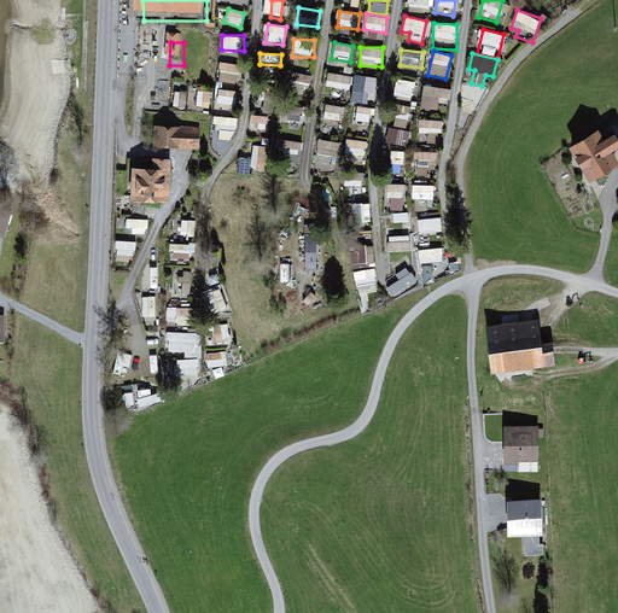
[(221,60),(216,82),(237,86),(242,65),(221,60)]
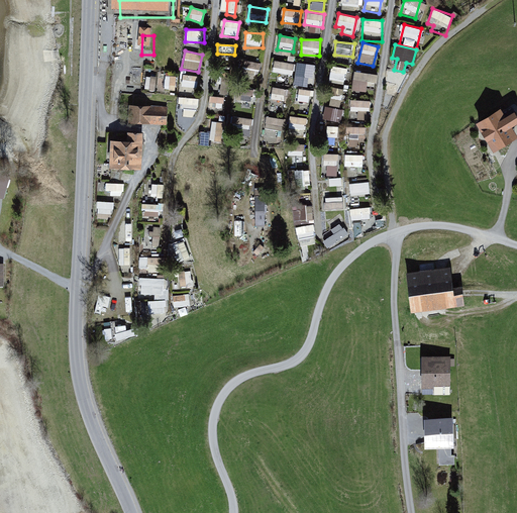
[(242,72),(257,76),(261,65),(244,61),(242,72)]
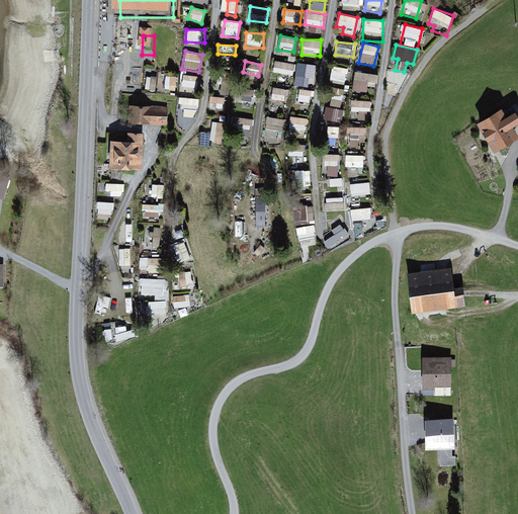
[(292,77),(293,64),(274,62),(273,76),(292,77)]
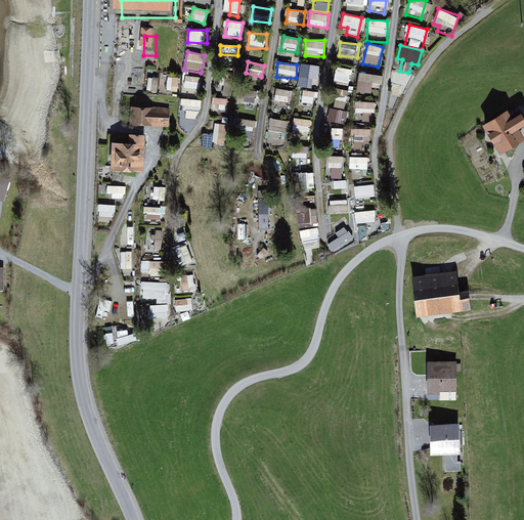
[(300,63),(298,88),(316,89),(318,65),(300,63)]
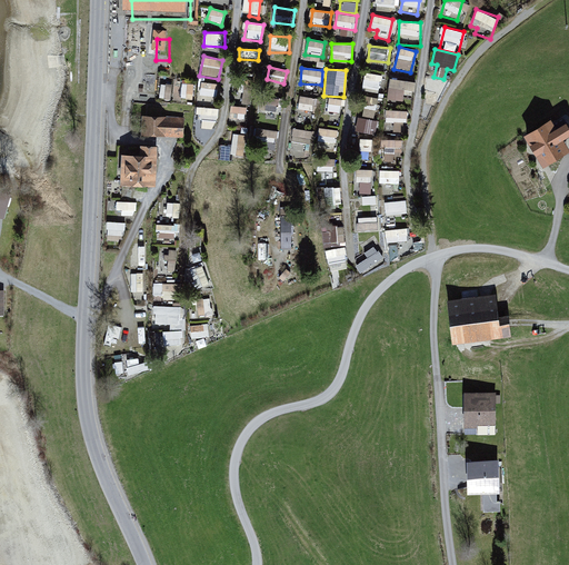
[(379,92),(382,77),(366,72),(362,88),(379,92)]
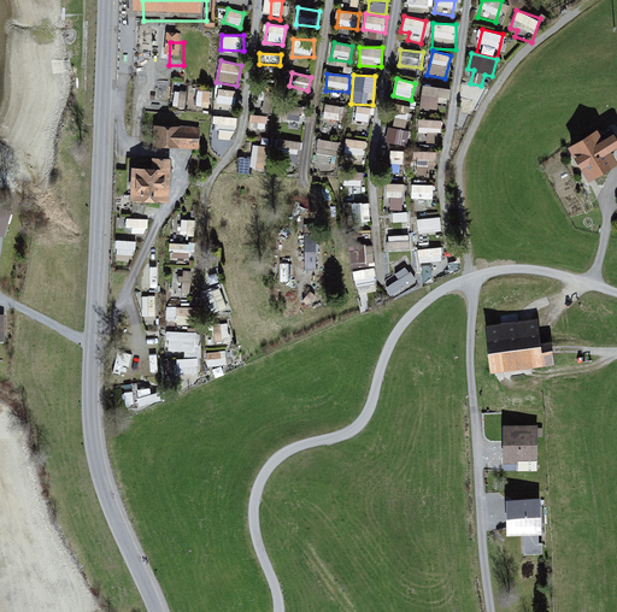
[(436,110),(438,98),(451,99),(451,88),(422,86),(421,109),(436,110)]
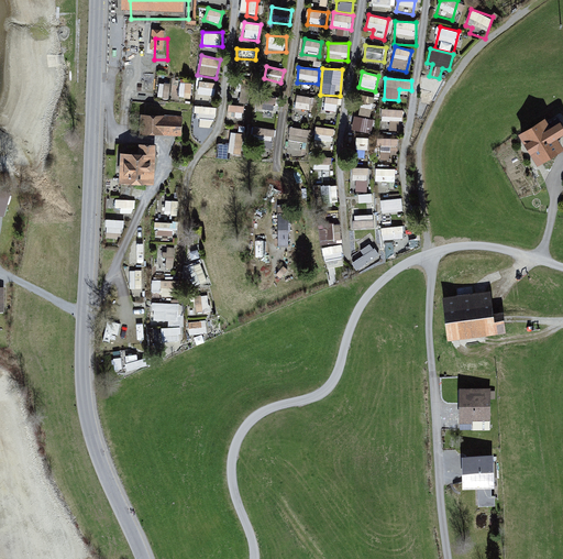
[(217,96),(217,83),(198,83),(198,96),(217,96)]
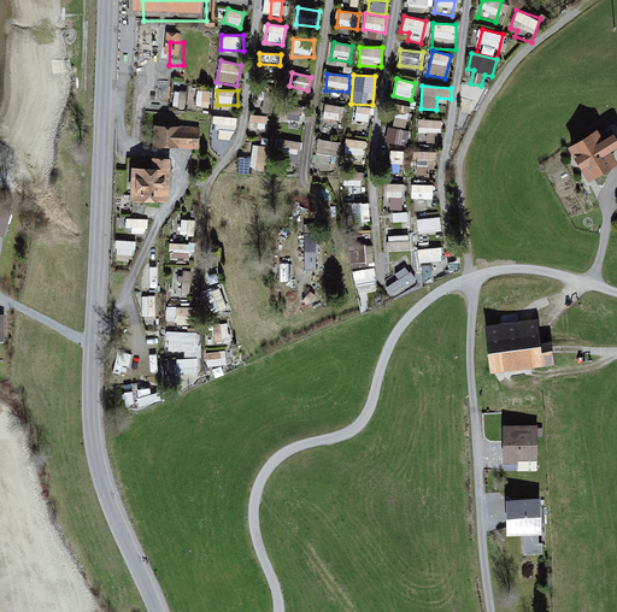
[(271,117),(274,103),(264,101),(262,116),(271,117)]
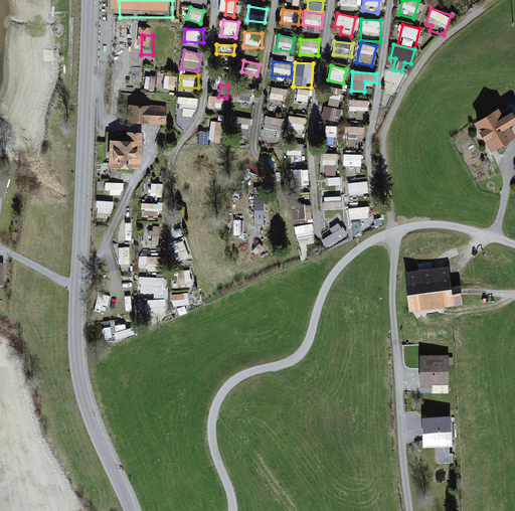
[(237,86),(233,98),(248,103),(252,91),(237,86)]
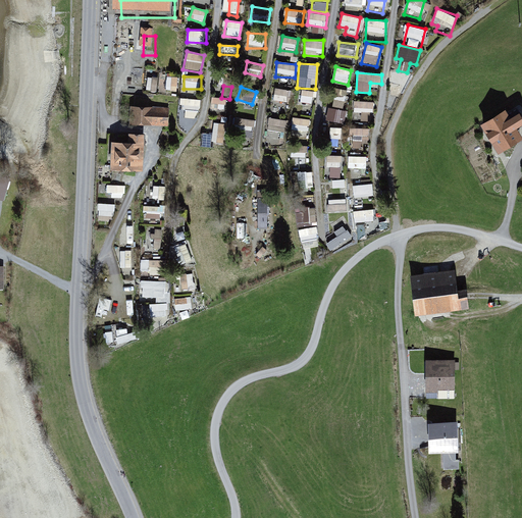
[(286,104),(290,92),(275,89),(273,101),(286,104)]
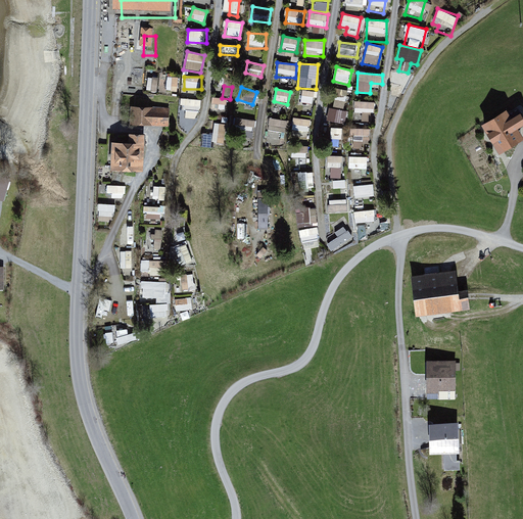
[(333,109),(344,110),(347,91),(336,90),(333,109)]
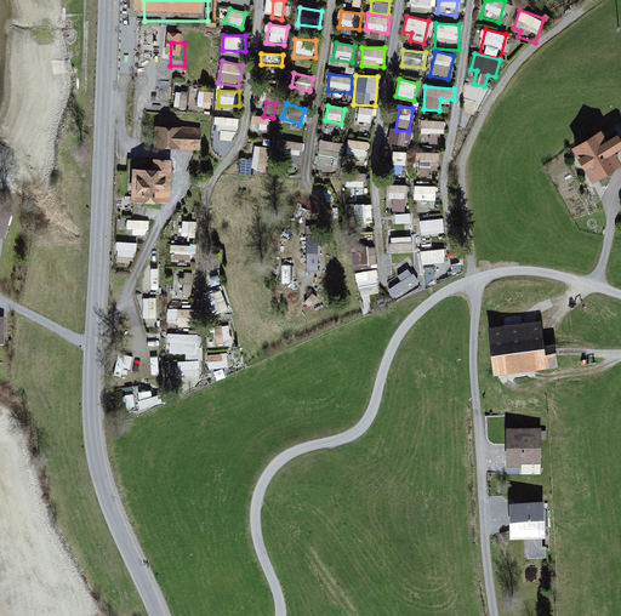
[(359,108),(357,121),(372,124),(375,109),(359,108)]
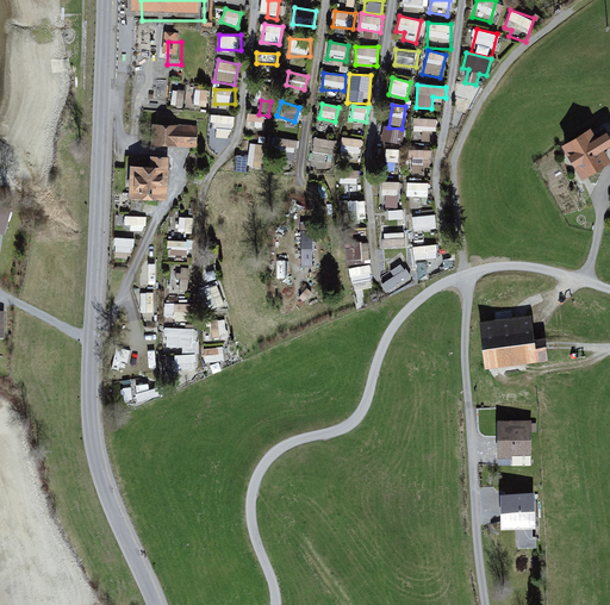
[(247,120),(265,124),(266,117),(248,113),(247,120)]
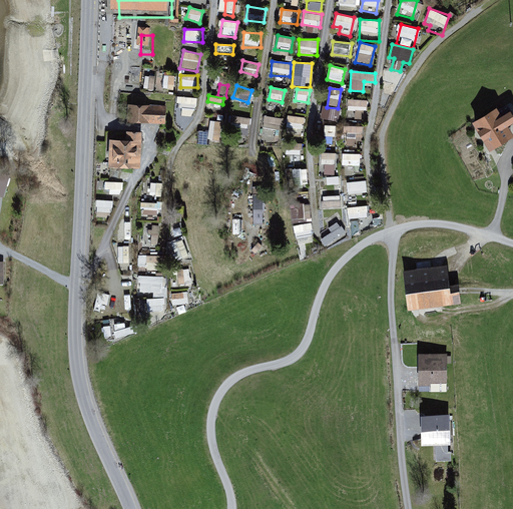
[(193,118),(196,99),(177,96),(176,105),(183,106),(181,116),(193,118)]
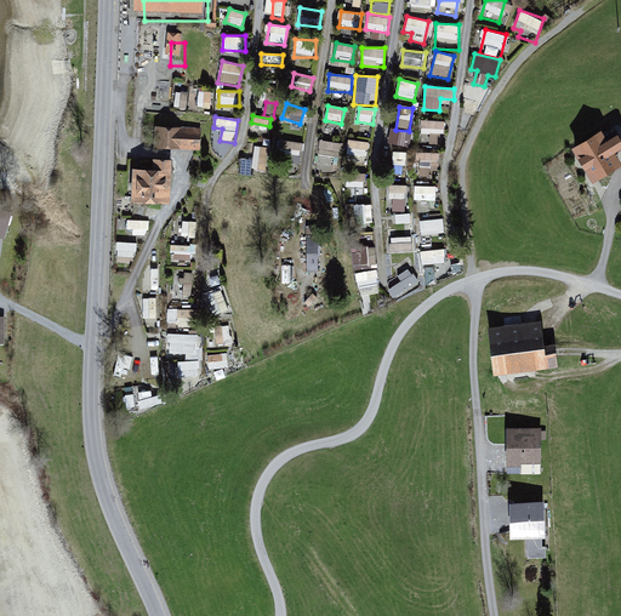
[(431,136),(429,144),(443,146),(444,121),(421,120),(420,135),(431,136)]
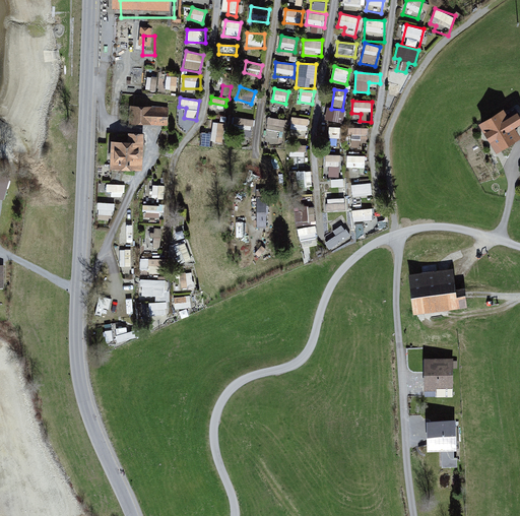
[(300,103),(299,114),(309,115),(310,104),(300,103)]
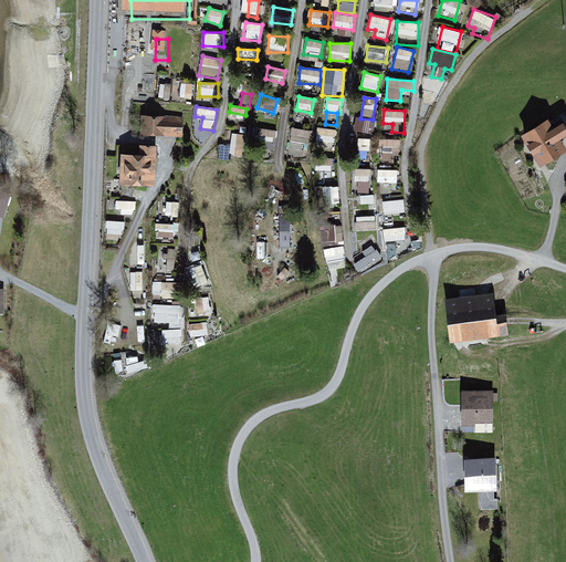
[(357,116),(353,131),(371,137),(377,124),(357,116)]
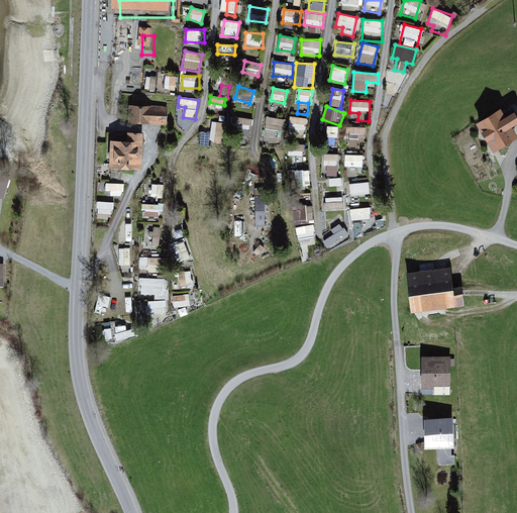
[(170,133),(170,115),(137,114),(137,136),(149,137),(149,132),(170,133)]
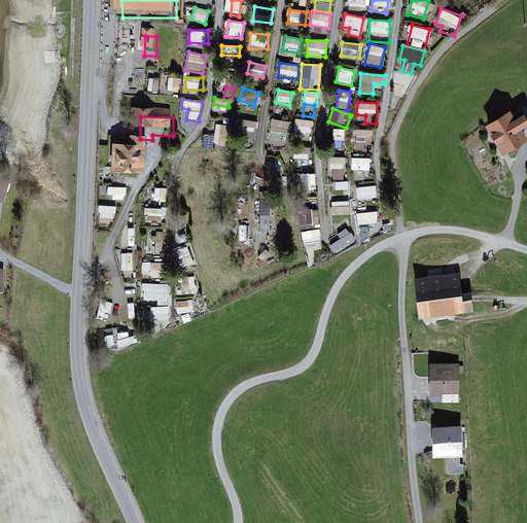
[(295,118),(293,132),(310,135),(312,121),(295,118)]
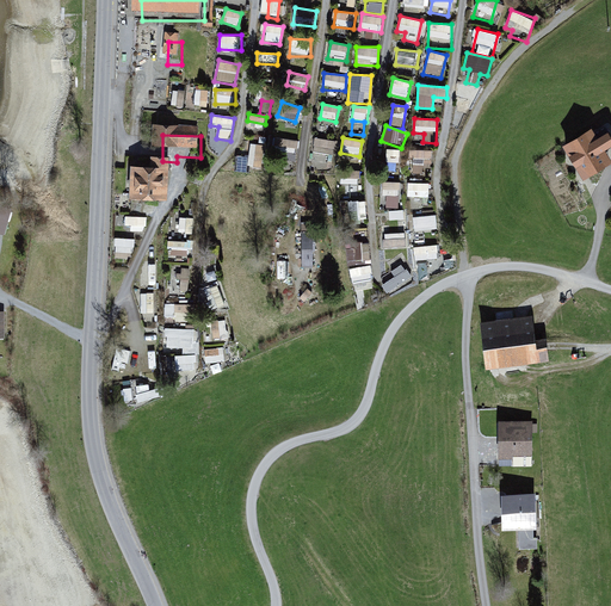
[(273,138),(272,152),(297,152),(298,140),(273,138)]
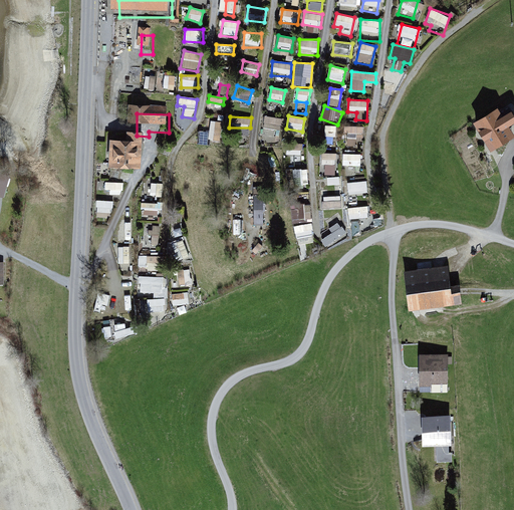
[(263,129),(275,130),(275,128),(284,129),(285,119),(264,117),(263,129)]
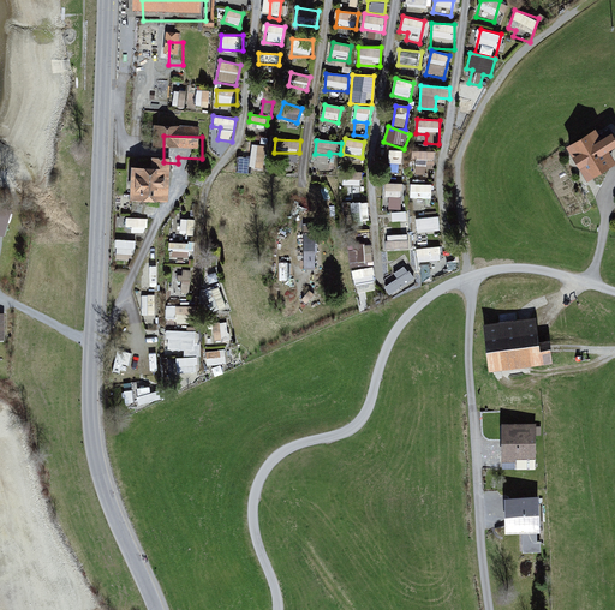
[(268,169),(268,148),(251,147),(250,169),(268,169)]
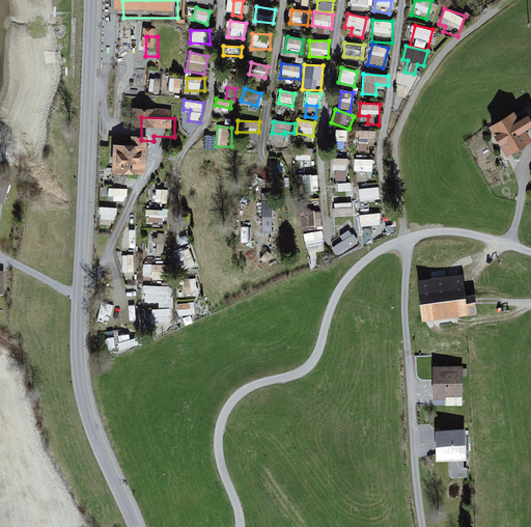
[(335,148),(345,149),(348,132),(337,130),(335,148)]
